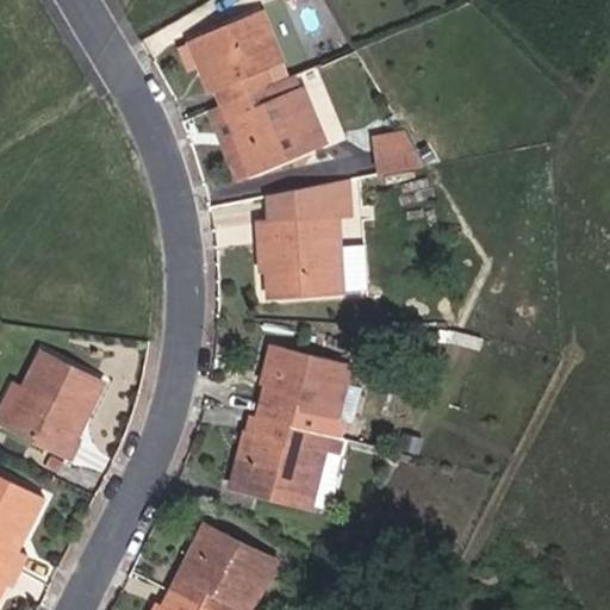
[(263,72),(284,62),(257,7),(188,42),(200,66),(211,61),(216,70),(200,79),(210,98),(221,94),(226,107),(271,87),(263,72)]
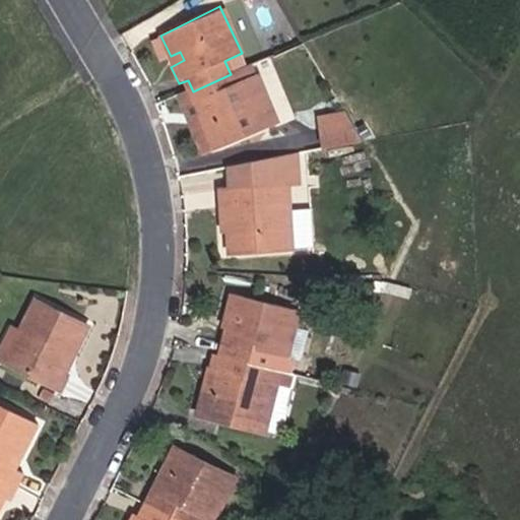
[(217,154),(278,124),(254,75),(236,84),(231,74),(193,91),(205,116),(211,113),(214,120),(203,125),(217,154)]
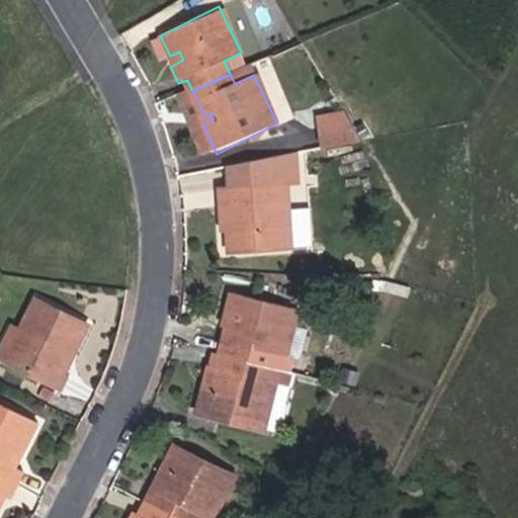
[(319,146),(354,144),(352,109),(317,112),(319,146)]
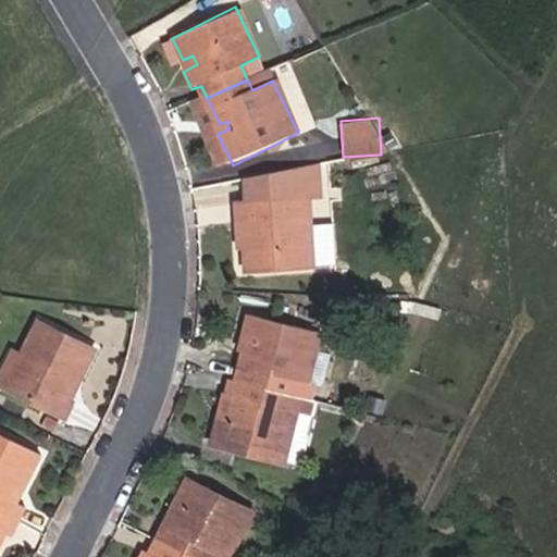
[(317,163),(247,176),(249,196),(308,192),(319,190),(317,163)]
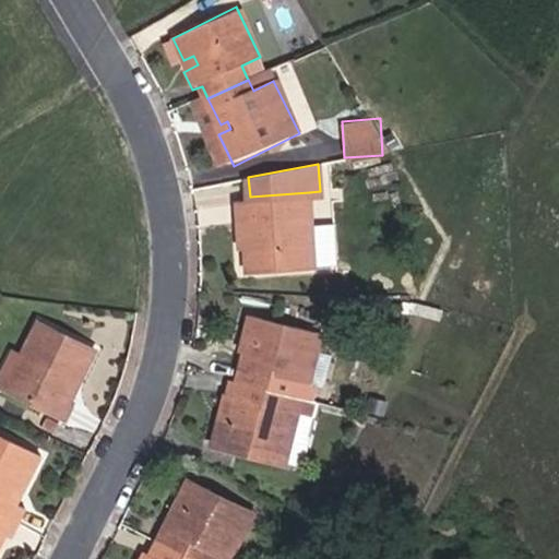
[(252,266),(316,262),(309,192),(250,197),(237,197),(238,235),(251,234),(252,266)]
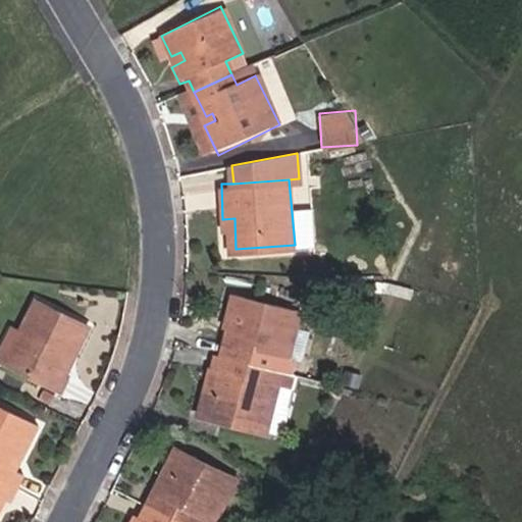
[(260,352),(289,359),(301,309),(228,289),(221,315),(236,317),(232,330),(224,329),(217,357),(256,365),(260,352)]
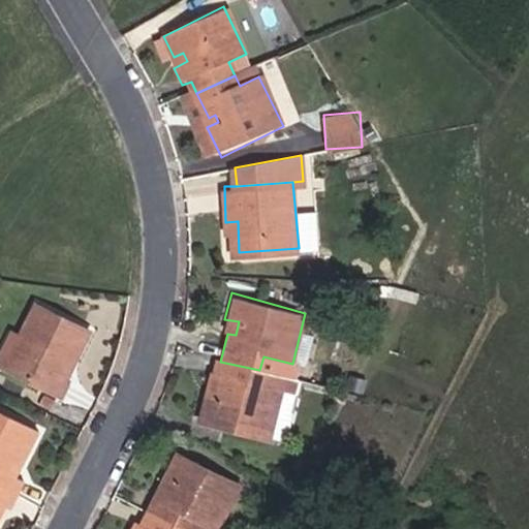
[(71,356),(79,360),(93,329),(37,302),(22,335),(30,339),(14,372),(65,395),(72,378),(63,373),(71,356)]
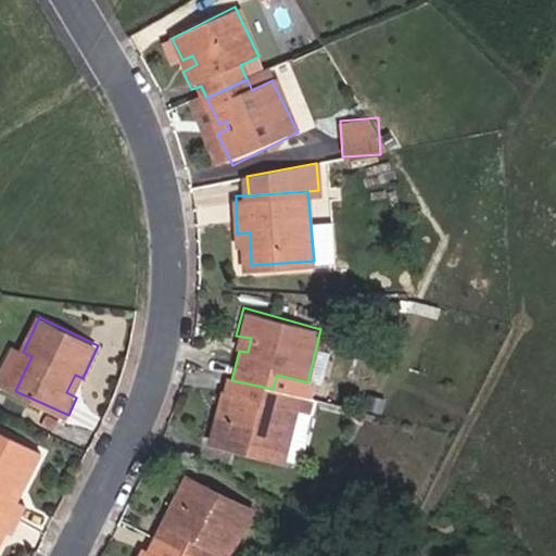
[(207,444),(285,464),(300,406),(269,399),(273,389),(231,380),(223,415),(214,413),(207,444)]
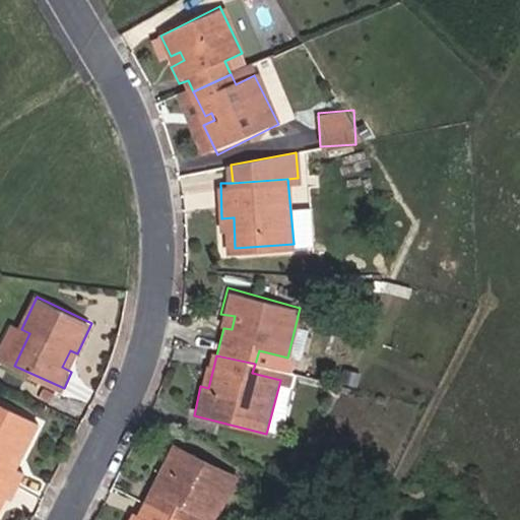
[(12,448),(28,455),(44,418),(0,399),(0,473),(19,482),(25,467),(7,459),(12,448)]
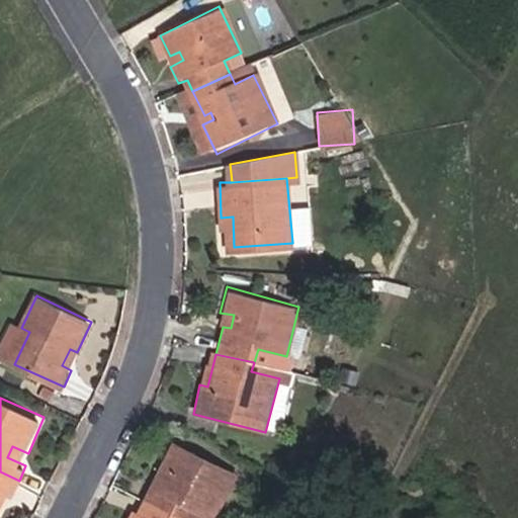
[(151,504),(179,517),(216,517),(237,476),(177,447),(165,471),(174,476),(171,485),(161,481),(151,504)]
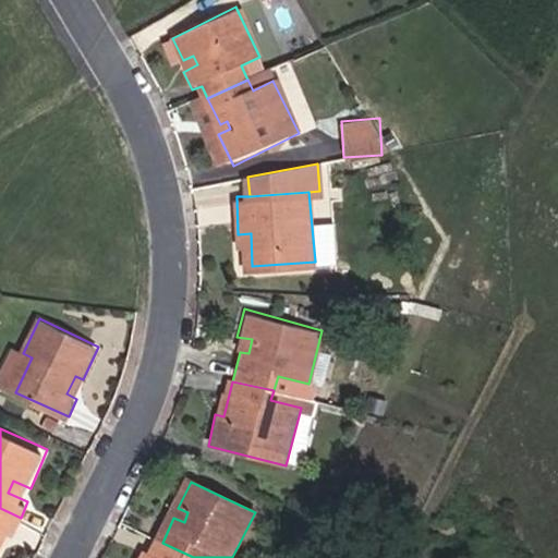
[(0,526),(14,533),(21,518),(0,508),(0,549),(3,542),(0,540),(0,526)]
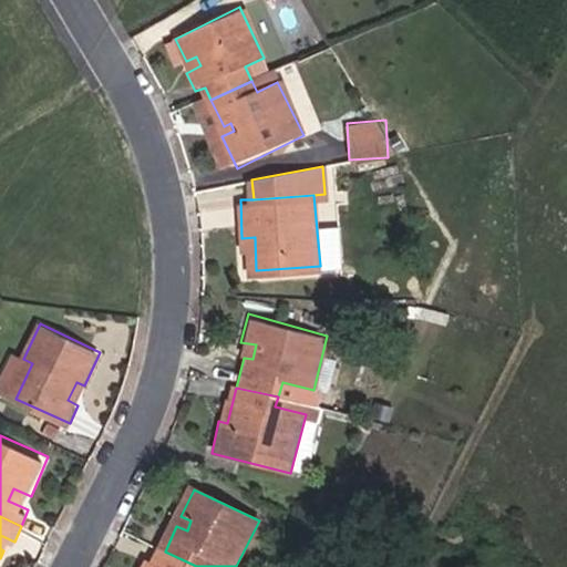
[(196,566),(165,552),(160,565),(148,560),(145,566),(196,566)]
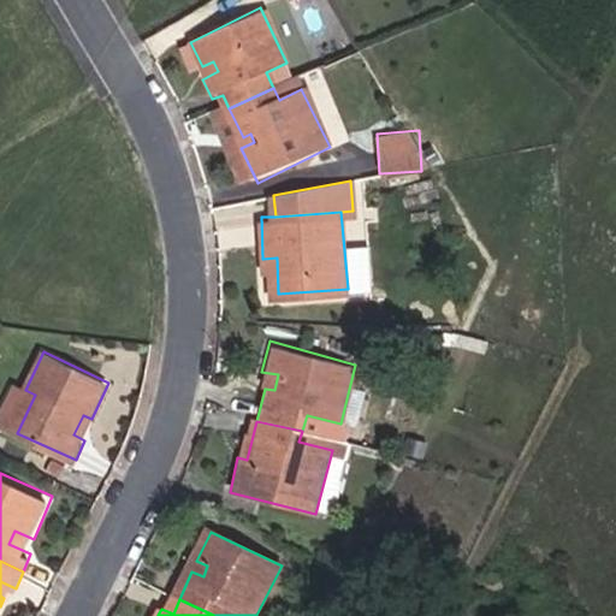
All buildings are outlined.
